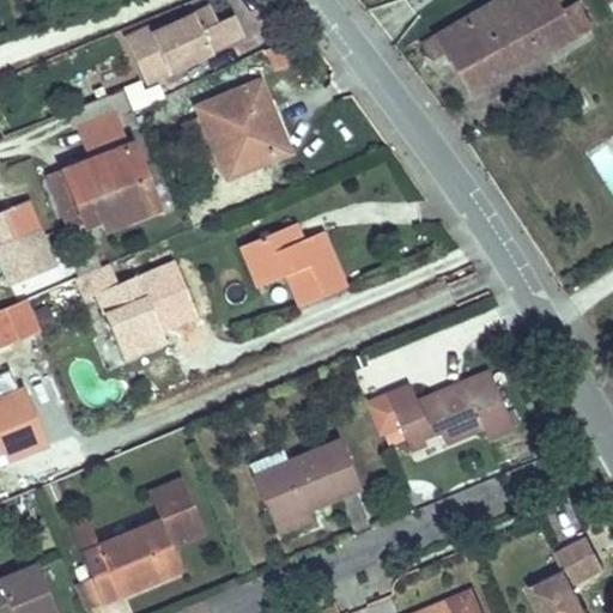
[(535,55),(502,0),(495,0),(423,46),(431,59),(444,50),(468,93),(535,55)]
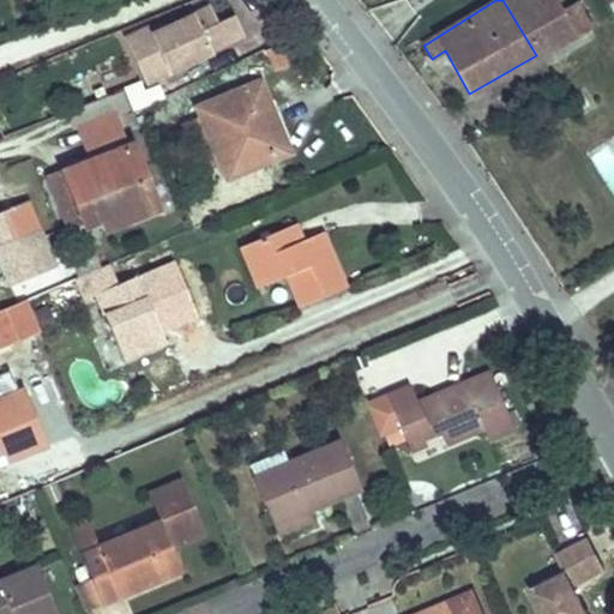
[(555,0),(503,0),(536,55),(575,31),(560,7),(555,0)]
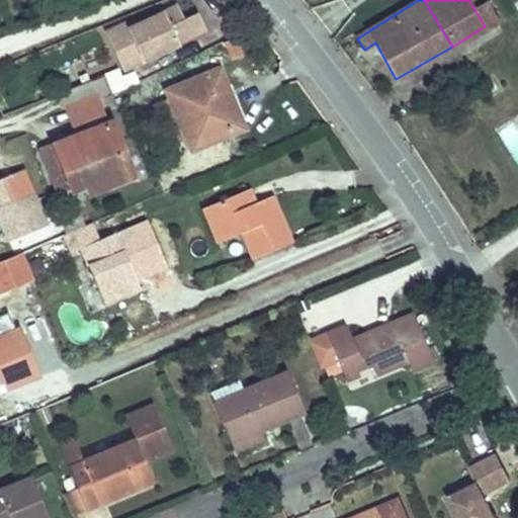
[(486,0),(484,0),(472,6),(485,26),(499,19),(486,0)]
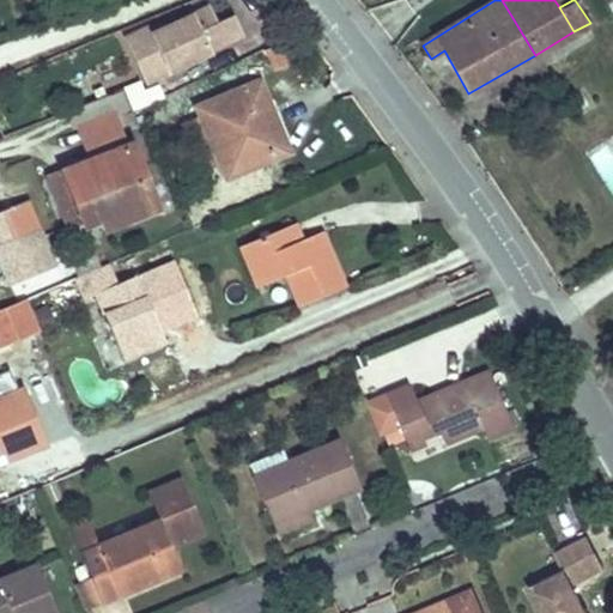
[(218,20),(210,4),(194,12),(201,29),(218,20)]
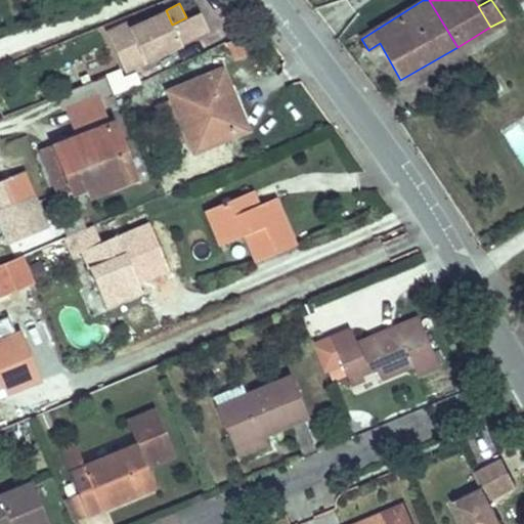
[(181,44),(180,42),(208,29),(200,10),(186,17),(172,25),(166,10),(130,27),(127,22),(106,31),(125,71),(181,44)]
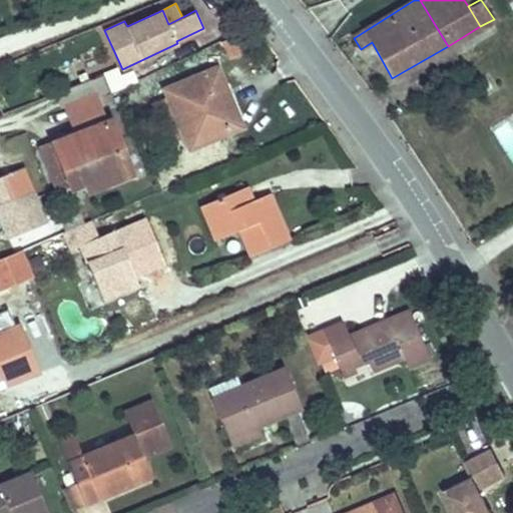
[(90,78),(81,58),(60,66),(68,87),(90,78)]
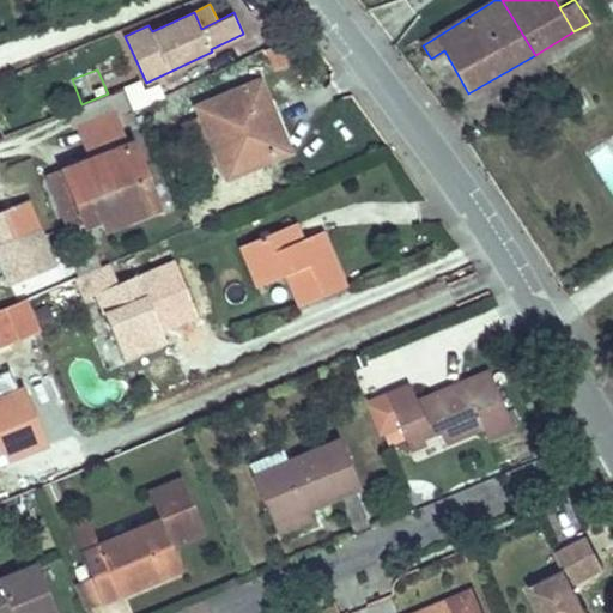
[(186,122),(188,131),(204,169),(223,162),(226,171),(275,151),(259,108),(272,103),(261,78),(199,103),(204,116),(186,122)]
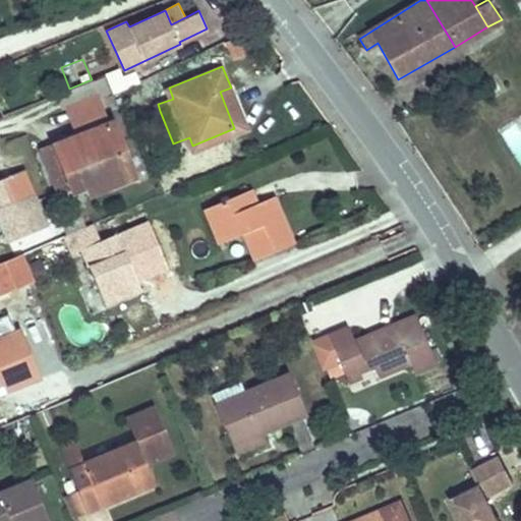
[(112,95),(139,90),(137,72),(109,77),(112,95)]
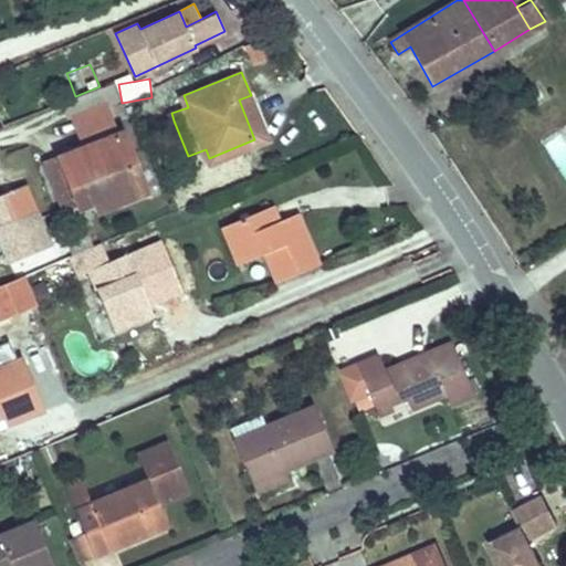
[(269,139),(251,95),(239,100),(254,139),(209,158),(211,164),(269,139)]
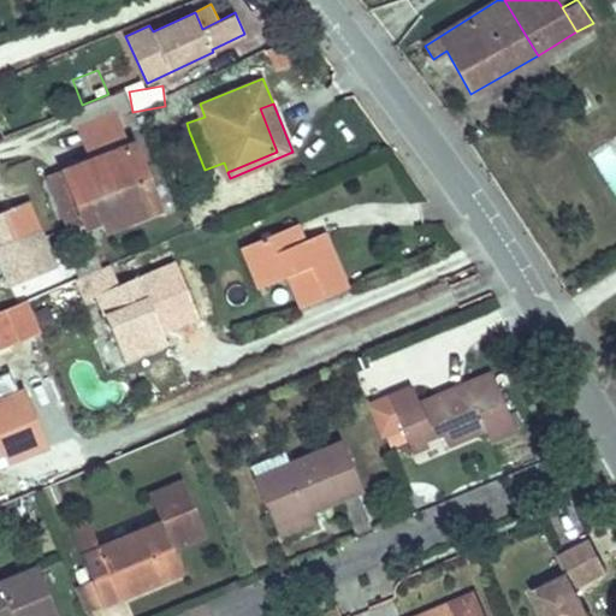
[(75,231),(102,220),(149,202),(128,147),(114,114),(81,128),(94,160),(49,177),(69,225),(73,224),(75,231)]
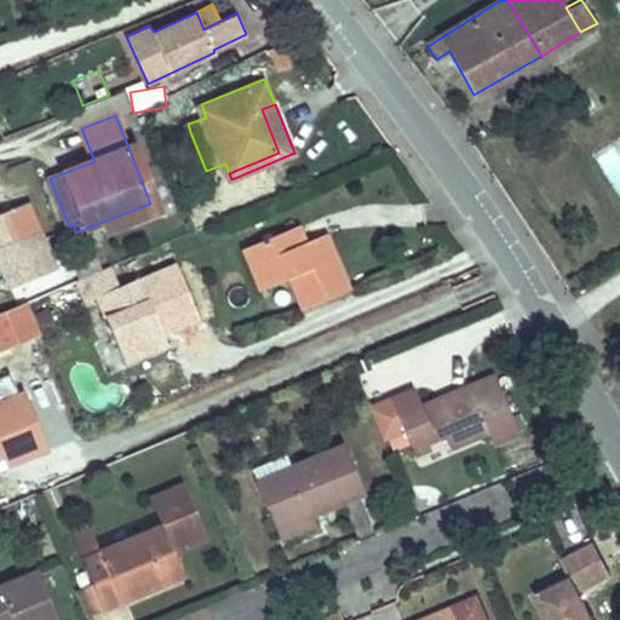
[(150,204),(103,222),(108,233),(164,211),(137,144),(128,148),(150,204)]
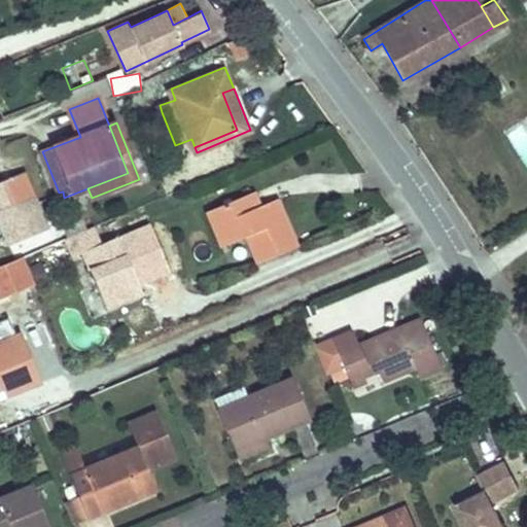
[(25,172),(0,182),(0,218),(10,243),(47,226),(25,172)]
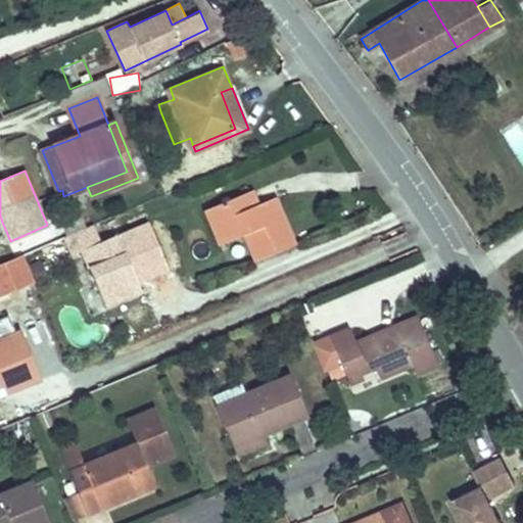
[(250,190),(206,209),(222,245),(245,235),(257,260),(295,244),(277,203),(260,211),(250,190)]
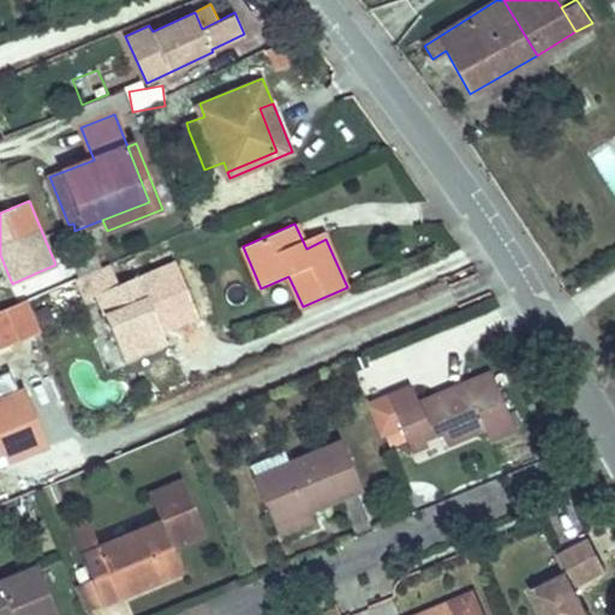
[(169,339),(151,297),(162,292),(153,269),(123,282),(113,262),(102,267),(81,276),(78,276),(87,298),(101,292),(129,357),(169,339)]
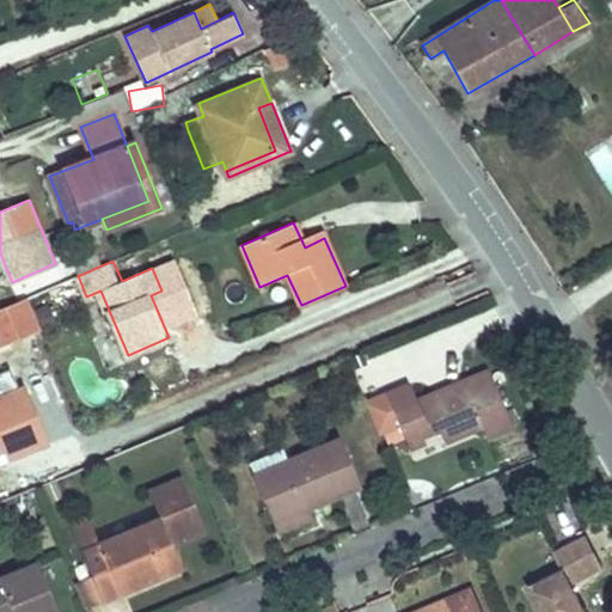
[(167,304),(161,291),(151,295),(157,308),(167,304)]
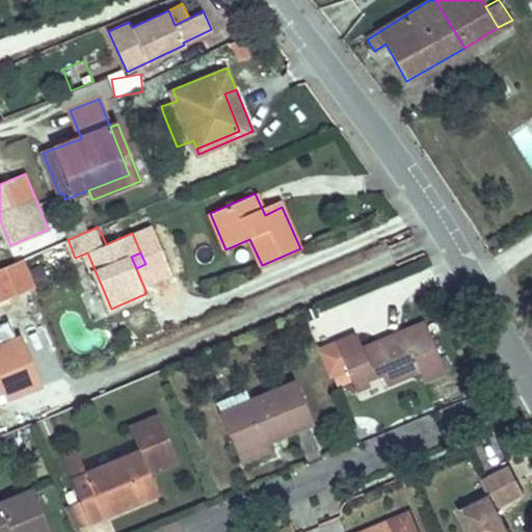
[(25,258),(0,268),(0,301),(36,287),(25,258)]
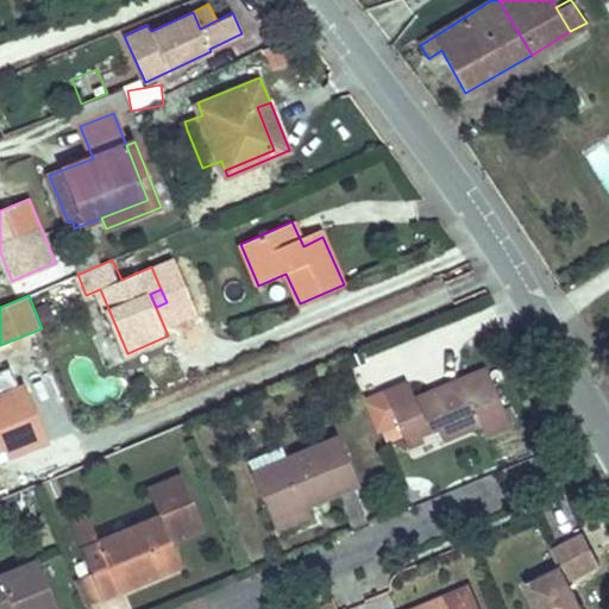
[(0,447),(5,446),(10,456),(50,439),(27,384),(20,387),(12,366),(0,370),(0,447)]
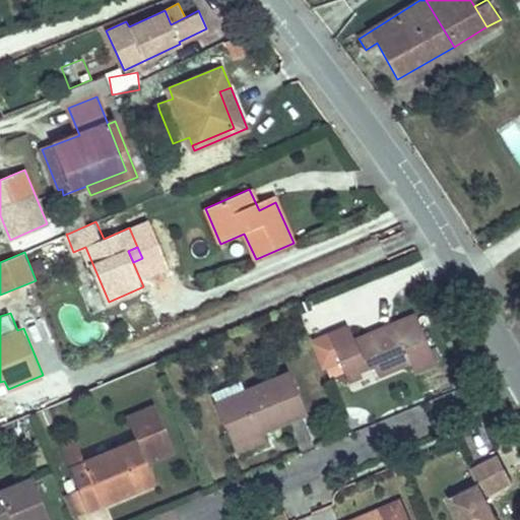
[(338,362),(341,369),(354,364),(358,373),(373,366),(376,372),(379,378),(409,364),(413,374),(435,365),(413,315),(353,340),(348,327),(309,343),(321,370),(338,362)]
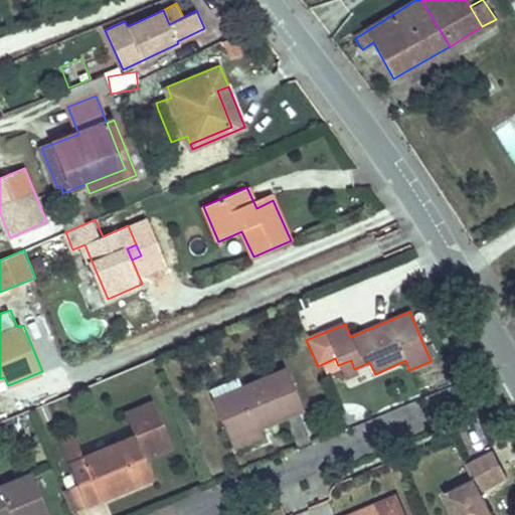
[(351,360),(338,365),(345,380),(372,368),(369,362),(354,369),(351,360)]
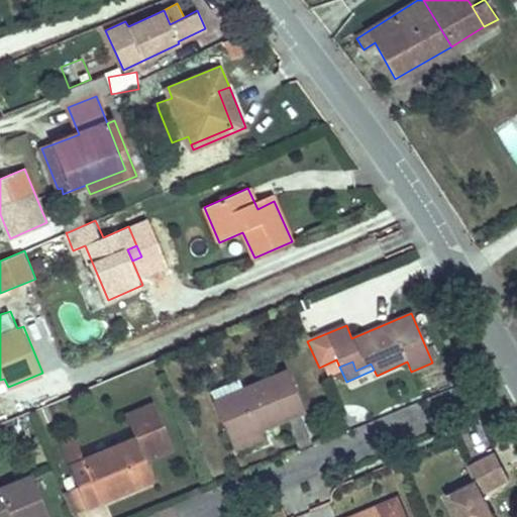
[(210,404),(227,444),(260,430),(302,413),(285,372),(240,391),(210,404)]
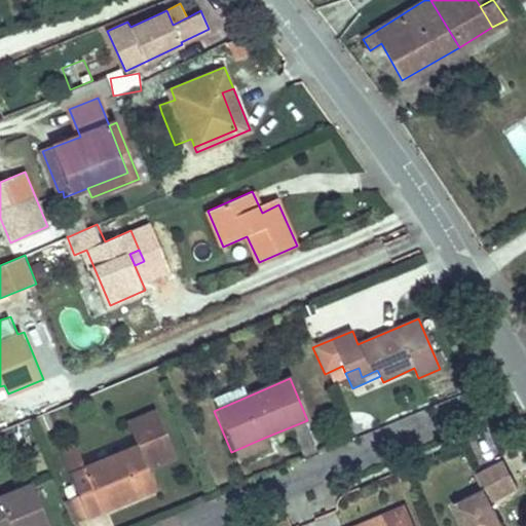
[(137,450),(145,470),(174,458),(154,414),(126,426),(137,450)]
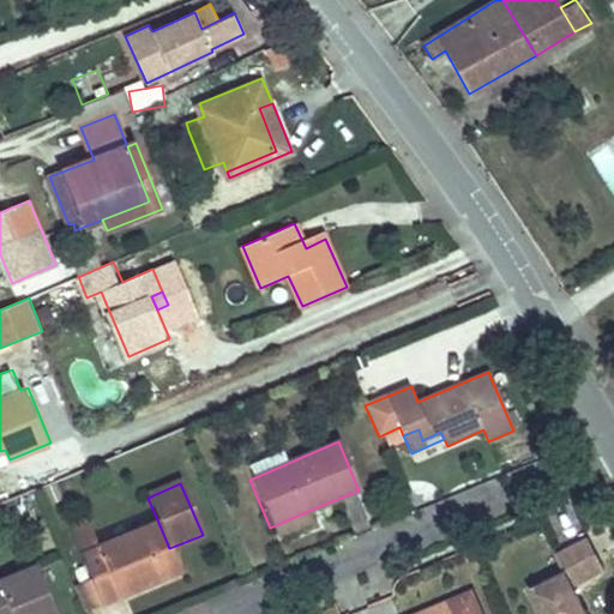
[(308,511),(270,528),(274,535),(311,521),(308,511)]
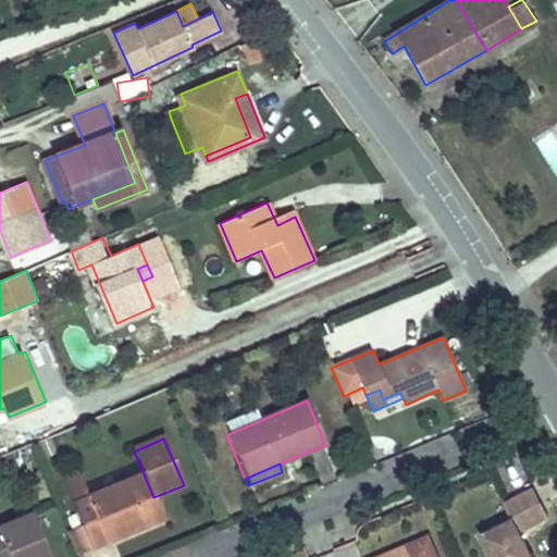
[(74,507),(90,499),(79,475),(63,482),(74,507)]
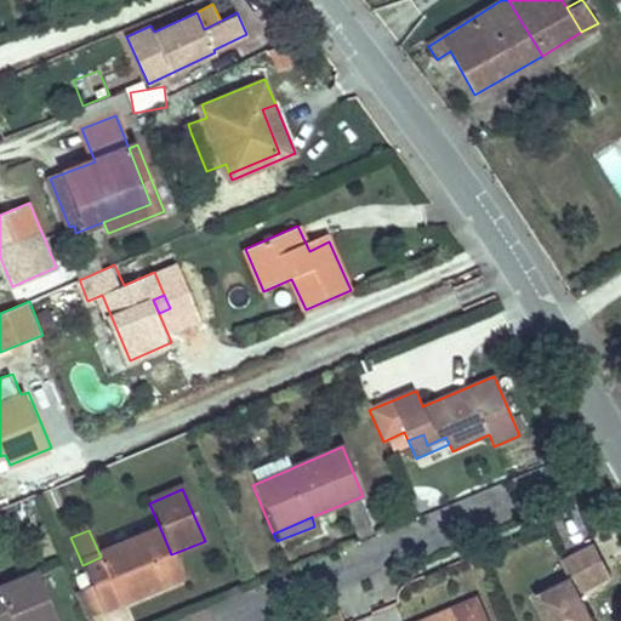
[(103,614),(151,593),(147,585),(157,581),(160,588),(182,580),(171,554),(161,531),(101,557),(83,565),(103,614)]
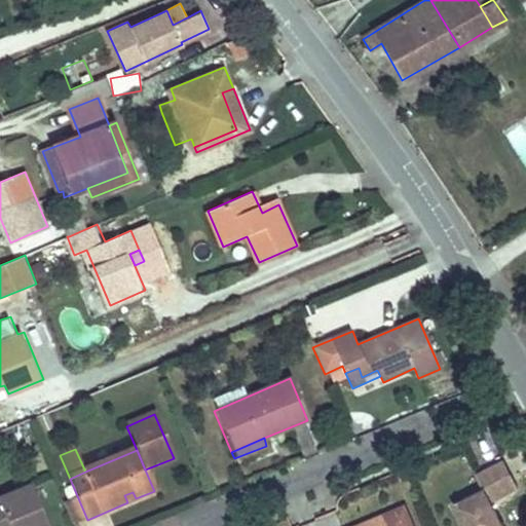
[(461,525),(502,525),(489,501),(516,487),(500,460),(474,475),(482,489),(451,505),(461,525)]
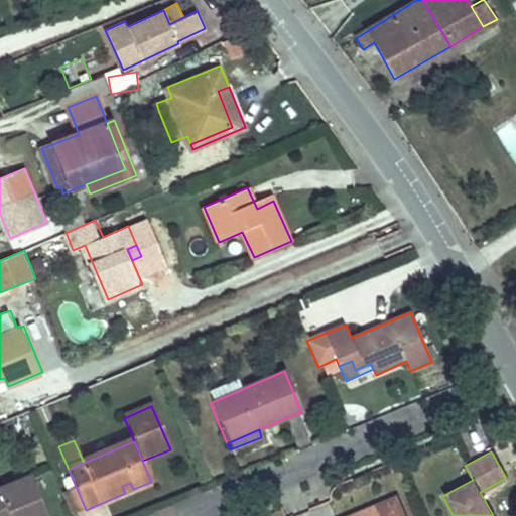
[(0,515),(46,515),(30,477),(0,489),(0,515)]
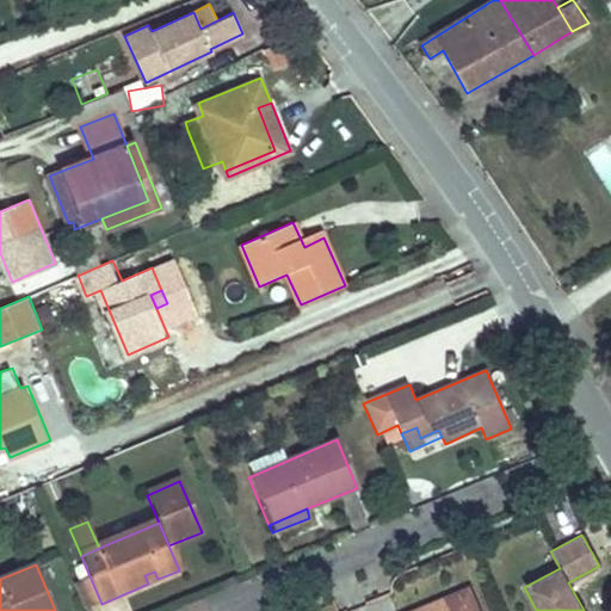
[(144,575),(148,584),(158,579),(154,572),(144,575)]
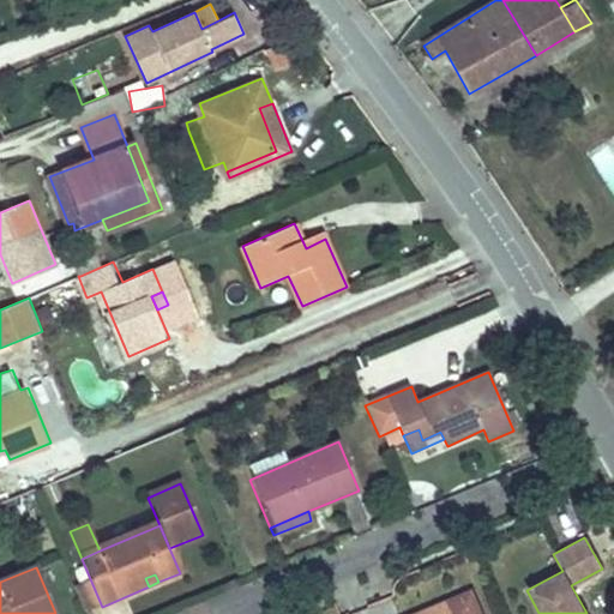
[(481,613),(473,591),(417,613),(481,613)]
